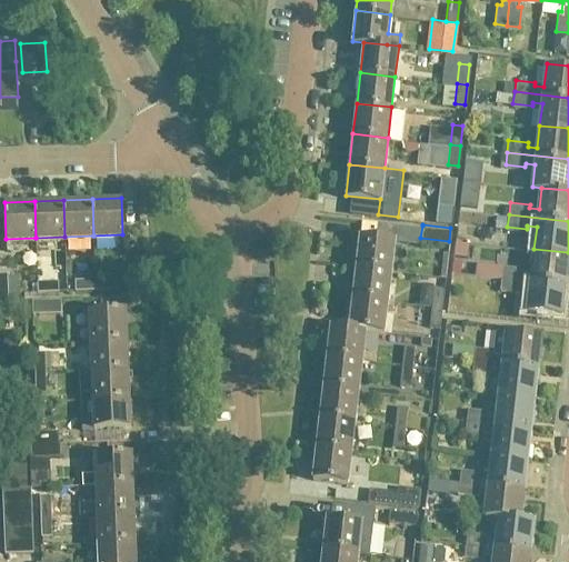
[(360,233),(356,264),(391,269),(395,238),(360,233)]
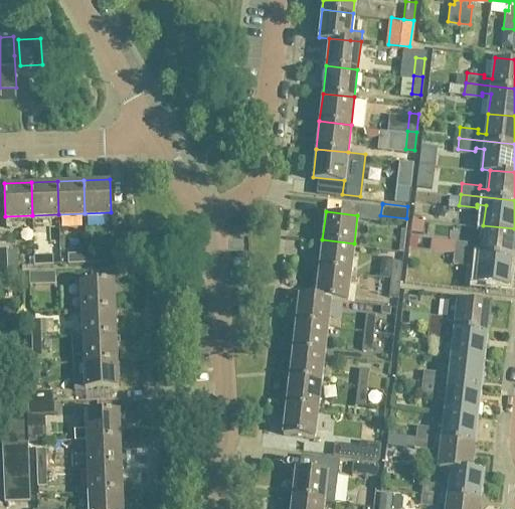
[(456,238),(454,249),(512,257),(514,228),(483,225),(481,244),(473,243),(473,240),(456,238)]
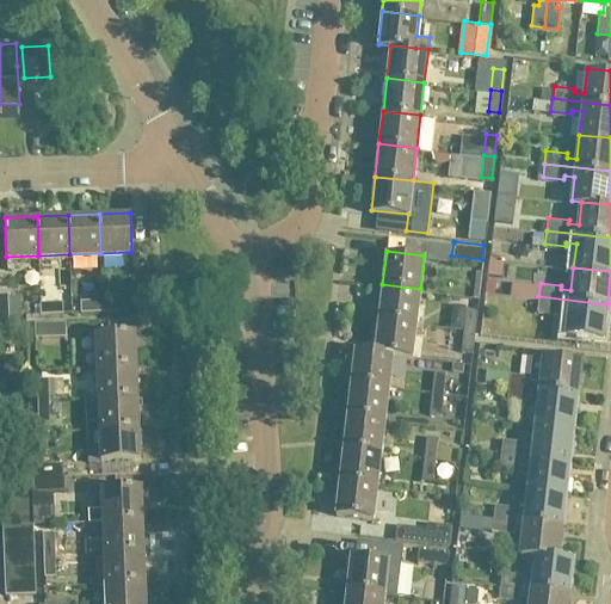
[(420,289),(382,284),(378,318),(417,321),(420,289)]
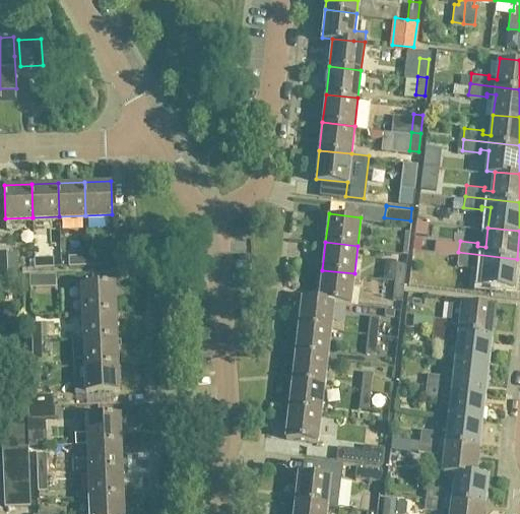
[(105,251),(86,252),(86,262),(106,262),(105,251)]
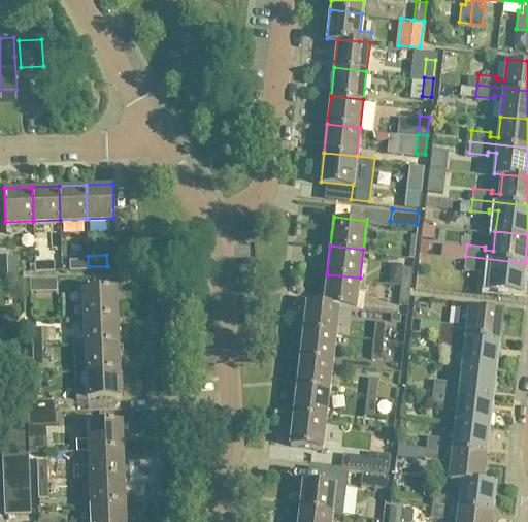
[(69,267),(88,266),(88,256),(69,257),(69,267)]
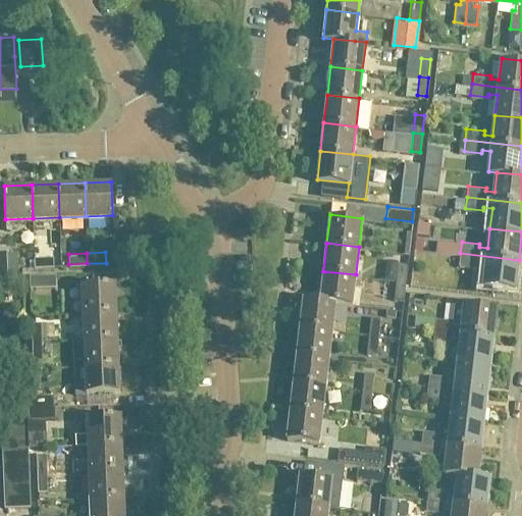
[(519,260),(460,253),(459,264),(477,266),(477,263),(485,264),(483,285),(516,289),(519,260)]
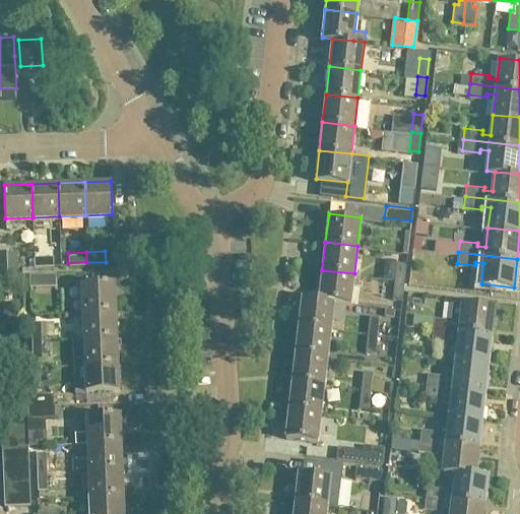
[(34,264),(53,263),(52,254),(34,254),(34,264)]
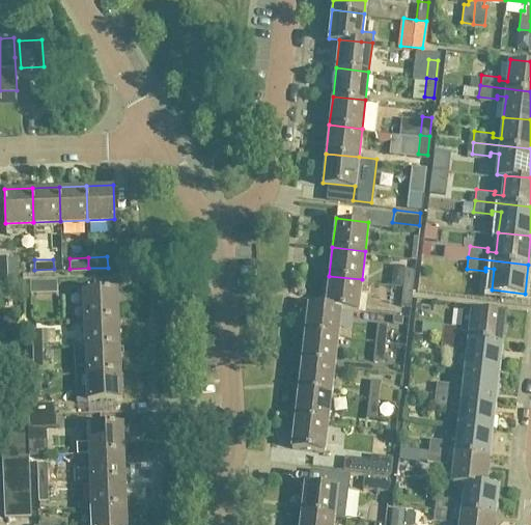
[(404,266),(402,284),(412,285),(414,267),(404,266)]
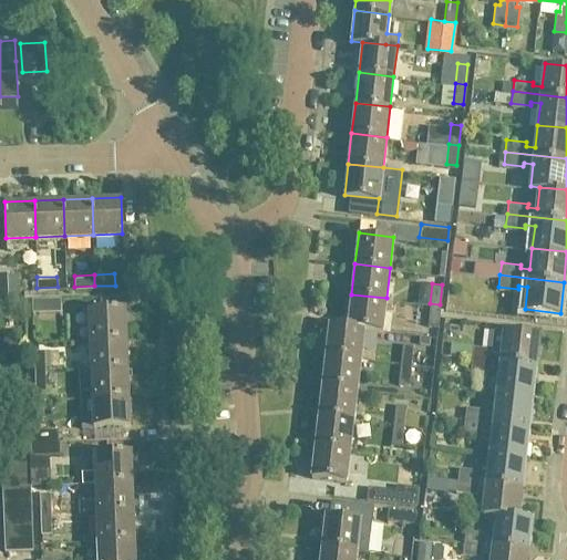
[(351,294),(348,324),(364,327),(364,328),(382,330),(387,298),(351,294)]
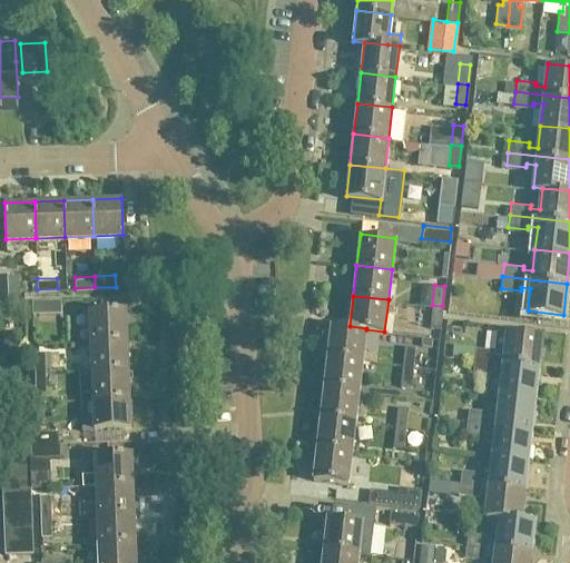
[(32,312),(60,310),(60,297),(31,298),(32,312)]
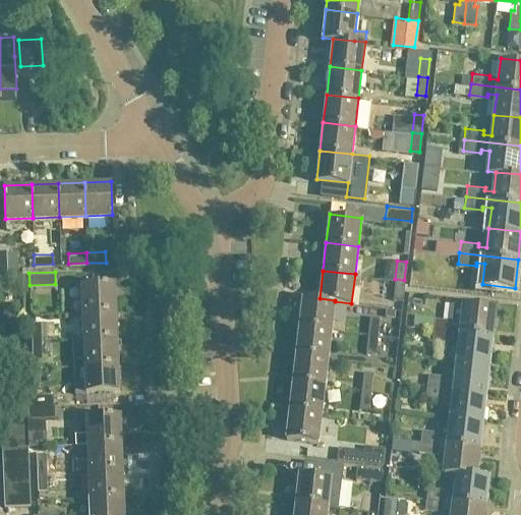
[(392,297),(402,298),(404,280),(395,279),(392,297)]
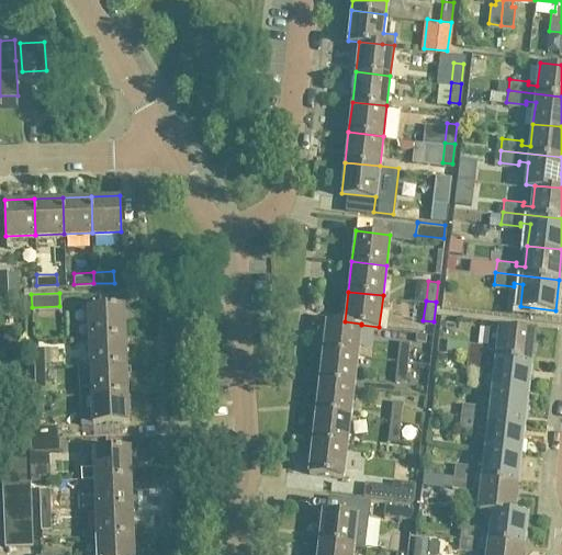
[(88,305),(89,335),(125,333),(124,304),(88,305)]
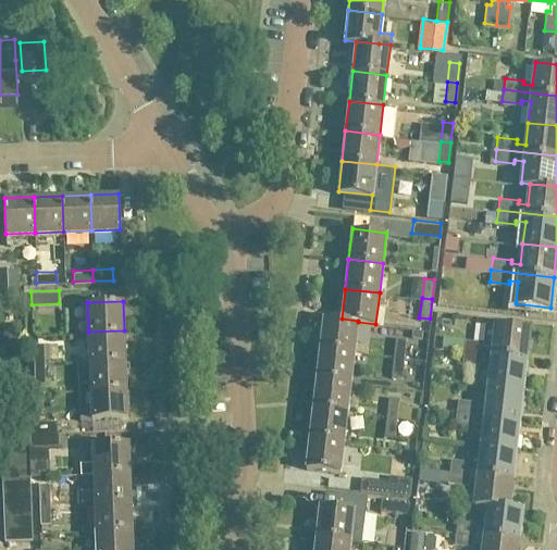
[(342,319),(323,316),(320,347),(354,351),(358,322),(358,321),(342,319)]
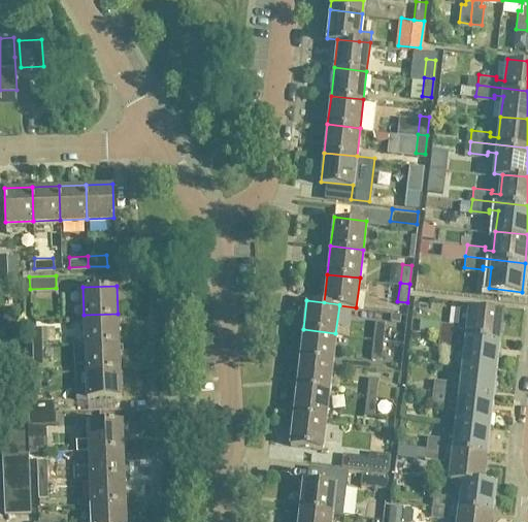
[(440,321),(439,332),(499,339),(502,311),(469,306),(460,305),(457,323),(440,321)]
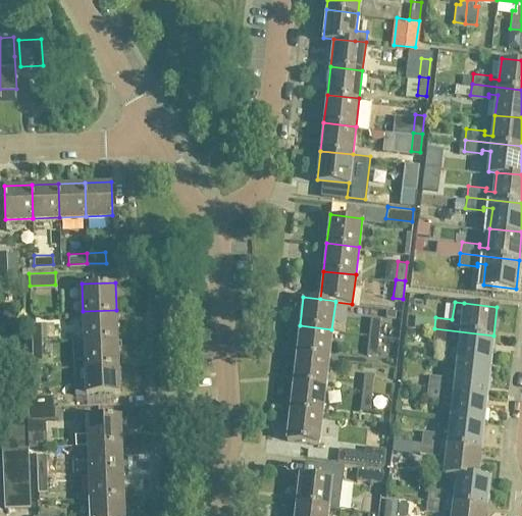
[(0,323),(14,332),(24,317),(7,306),(0,316),(0,323)]
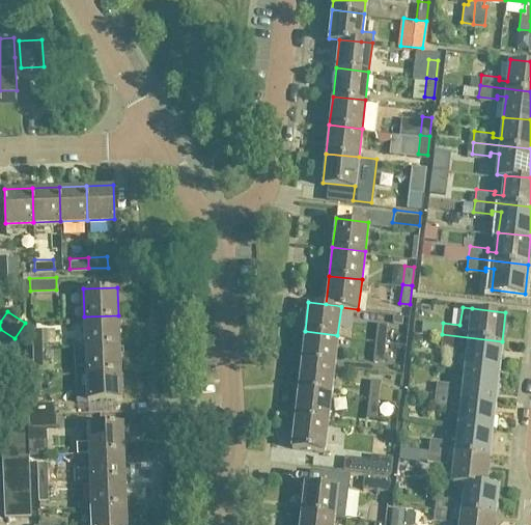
[(84,316),(85,343),(119,342),(118,315),(84,316)]
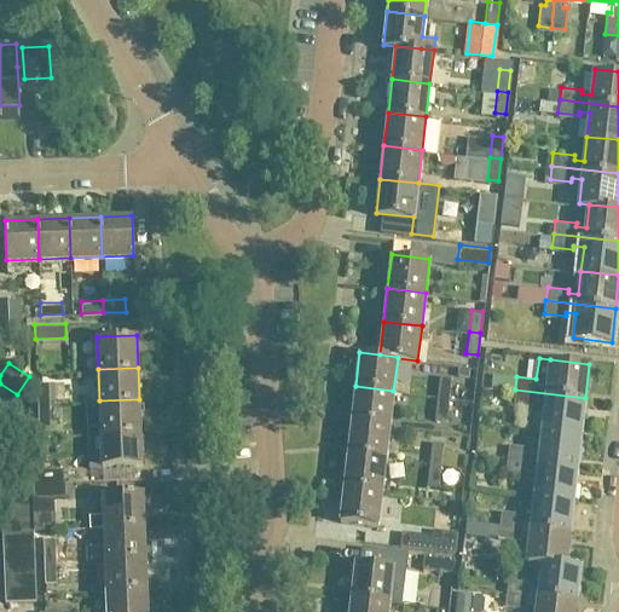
[(439,373),(437,394),(447,397),(451,374),(439,373)]
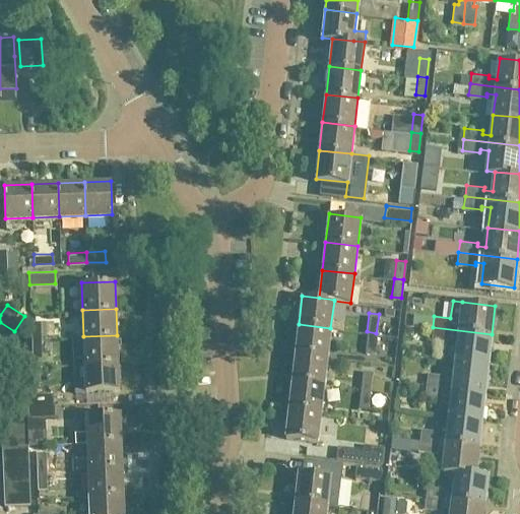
[(31,338),(41,337),(41,319),(30,319),(31,338)]
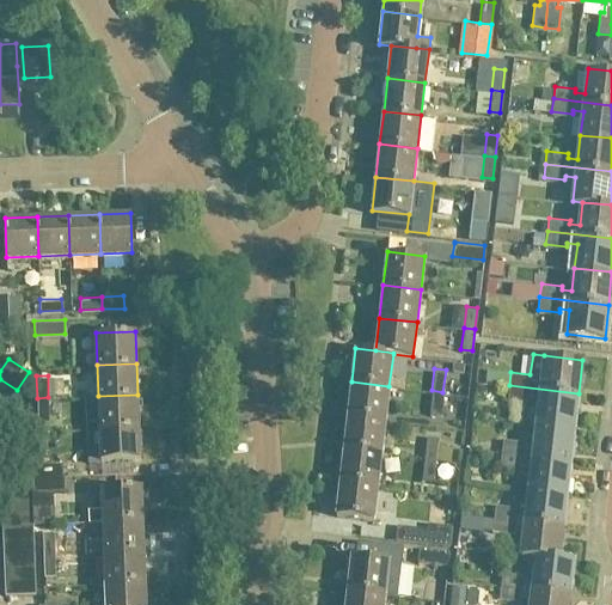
[(352,382),(348,414),(385,419),(389,386),(352,382)]
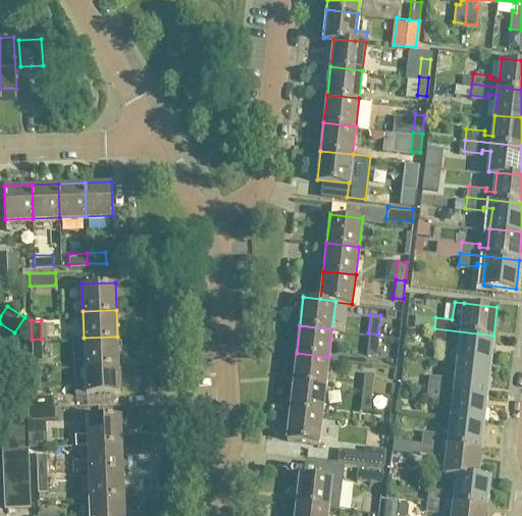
[(460,340),(458,359),(490,363),(493,336),(434,328),(433,340),(451,342),(452,339),(460,340)]
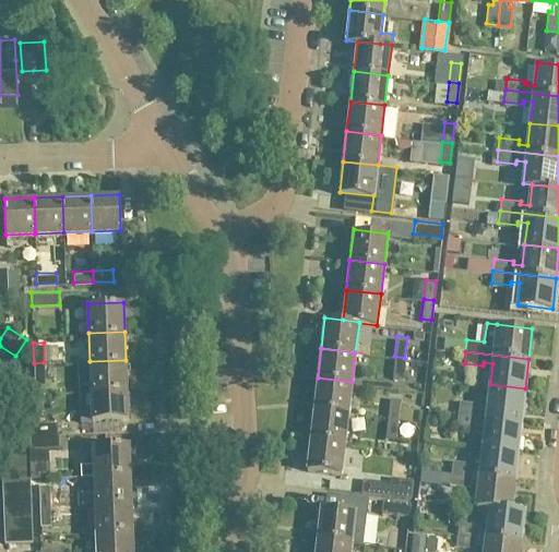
[(404,358),(394,356),(391,376),(402,378),(404,358)]
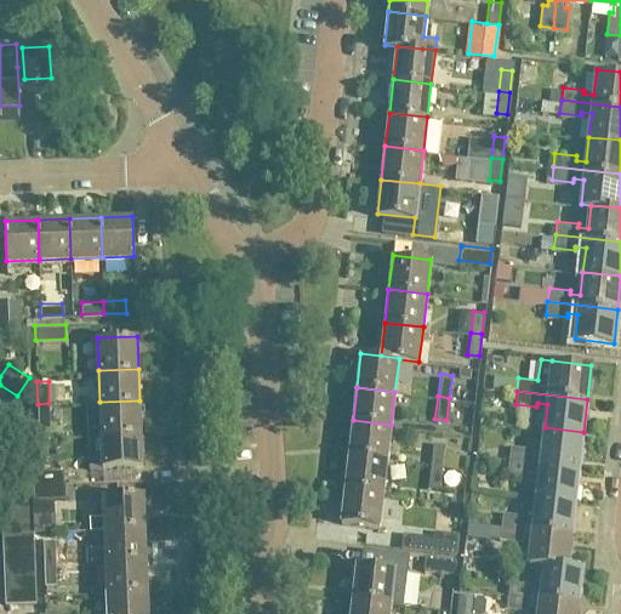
[(100,421),(87,421),(89,433),(141,432),(140,401),(100,402),(100,421)]
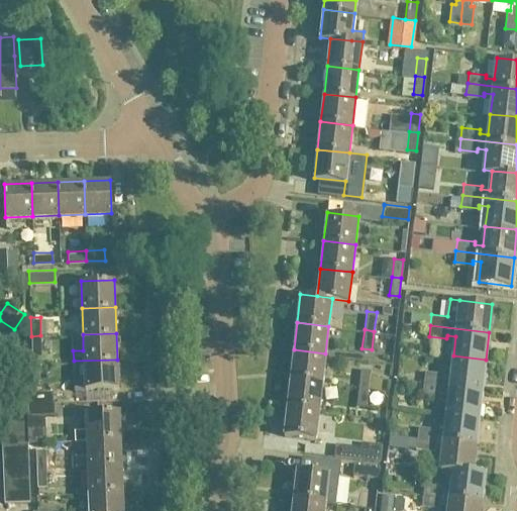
[(40,335),(31,336),(31,354),(41,354),(40,335)]
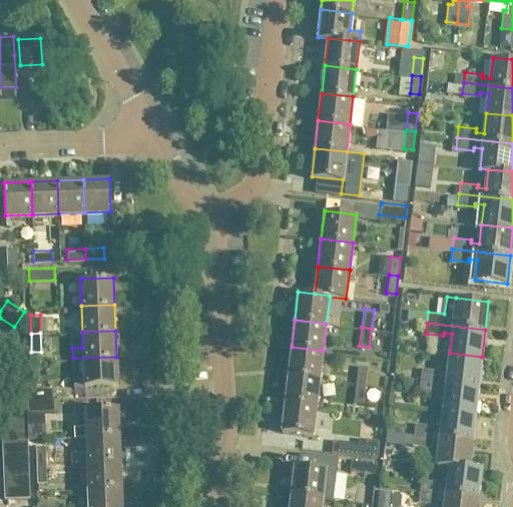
[(323,351),(292,347),(288,375),(320,378),(323,351)]
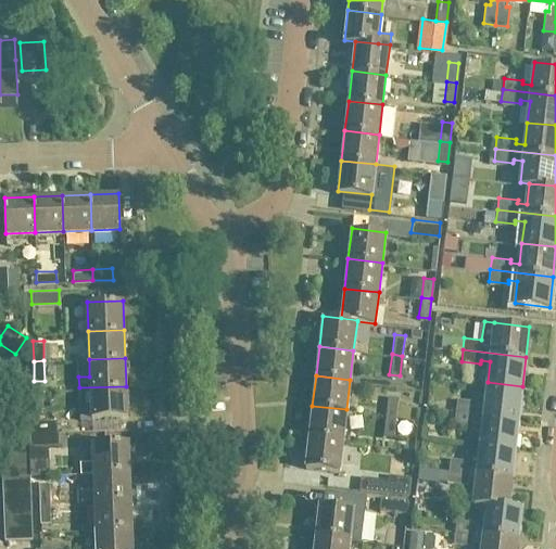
[(457,397),(456,409),(518,416),(522,386),(488,382),(485,404),(476,403),(477,399),(457,397)]
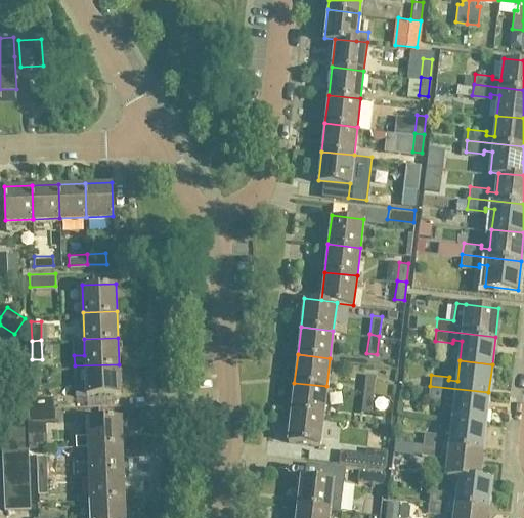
[(119,364),(75,365),(76,393),(120,391),(119,364)]
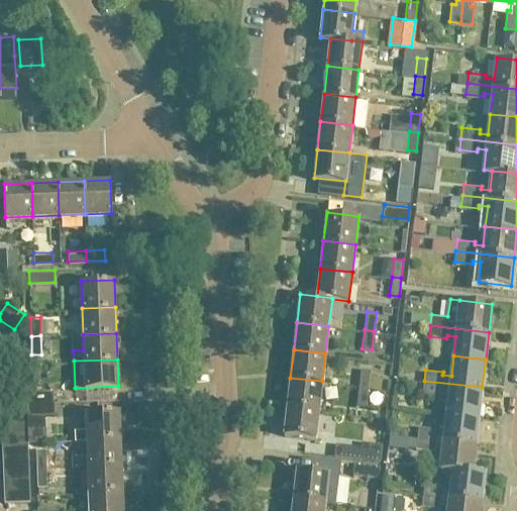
[(359,367),(357,385),(368,386),(370,368),(359,367)]
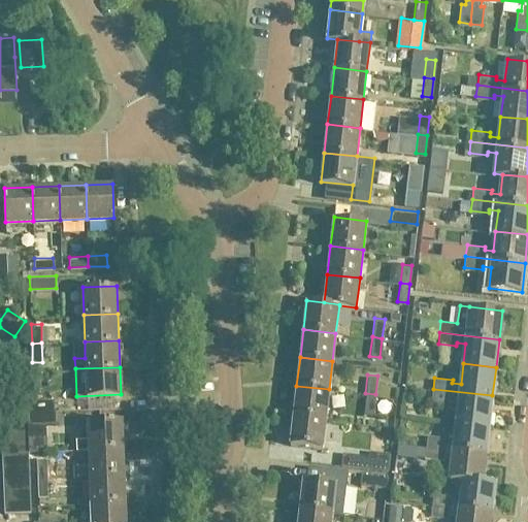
[(296,386),(293,414),(326,418),(329,389),(296,386)]
